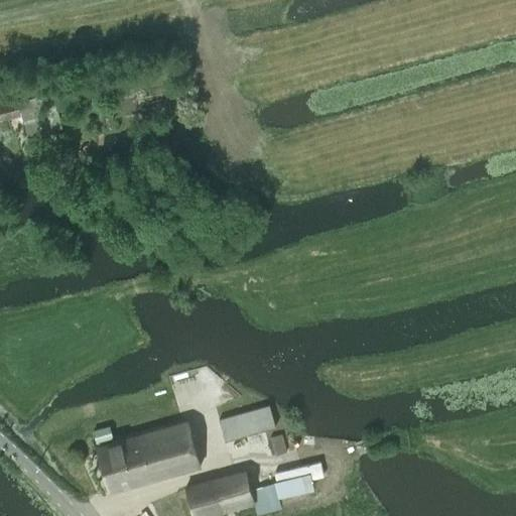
[(22,116),(26,135),(61,127),(52,93),(18,101),(17,99),(0,102),(0,118),(1,121),(22,116)]
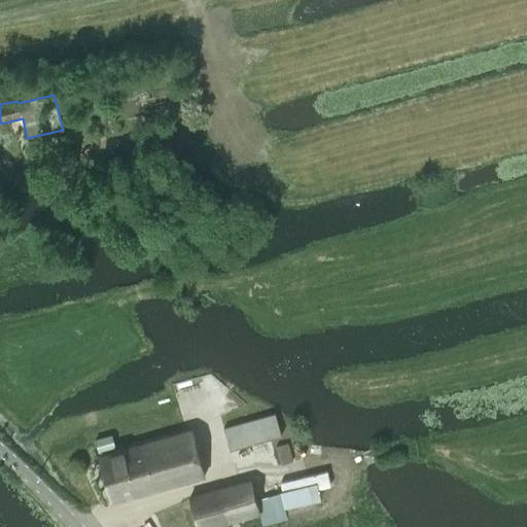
[(274,414),(222,428),(229,450),(280,435),(274,414)]
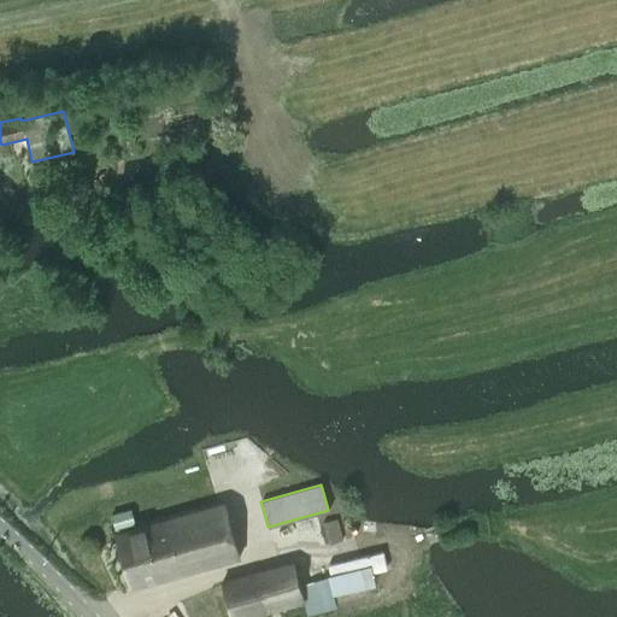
[(133,589),(239,560),(224,506),(118,535),(133,589)]
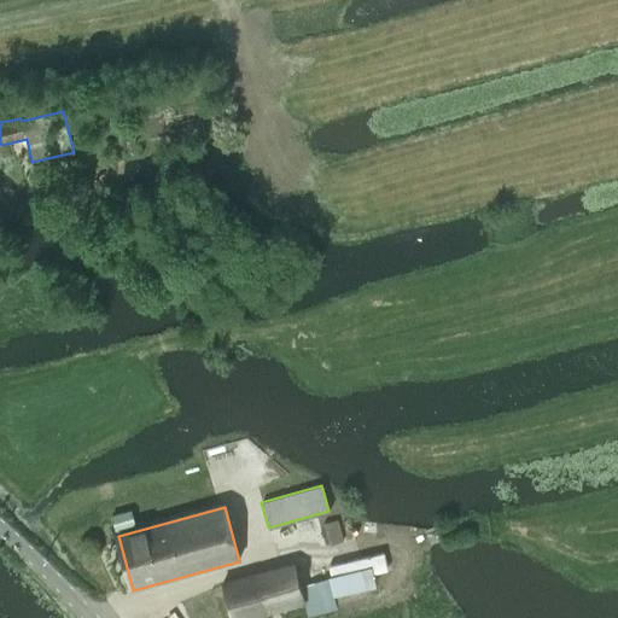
[(324,523),(330,544),(343,541),(337,519),(324,523)]
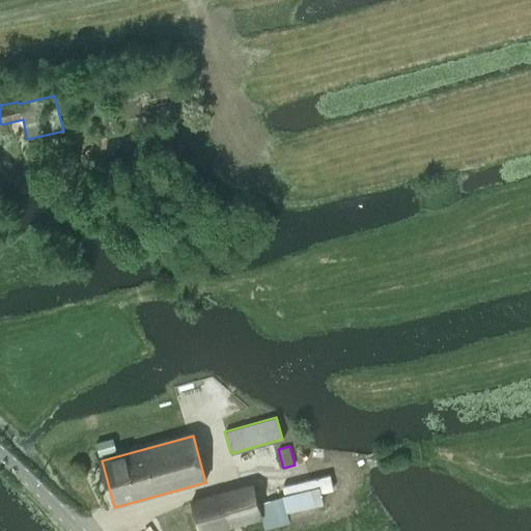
[(286,512),(306,506),(322,502),(318,487),(258,504),(253,485),(190,503),(197,530),(218,530),(261,519),(264,530),(289,523),(286,512)]
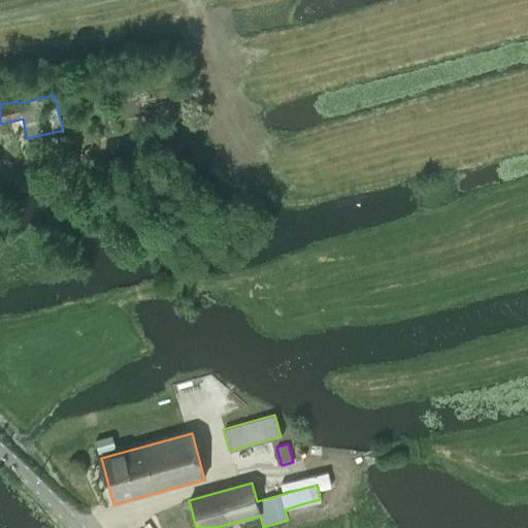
All buildings are outlined.
